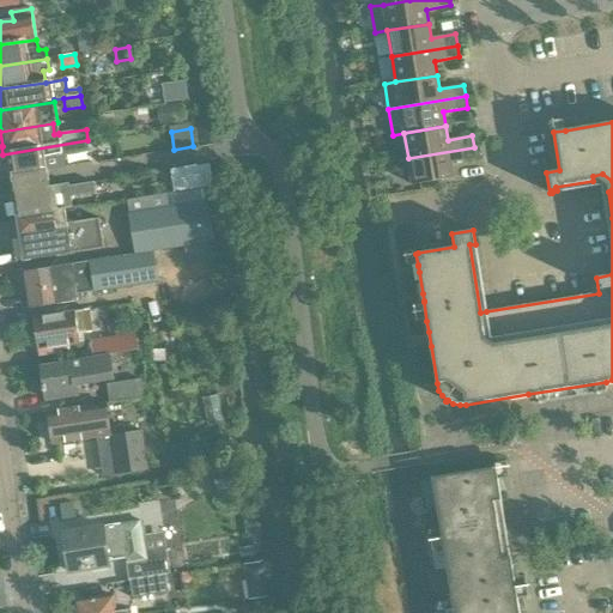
[(87,140),(2,155),(4,161),(7,159),(10,176),(11,175),(28,173),(47,170),(47,169),(44,157),(61,155),(89,150),(87,140)]
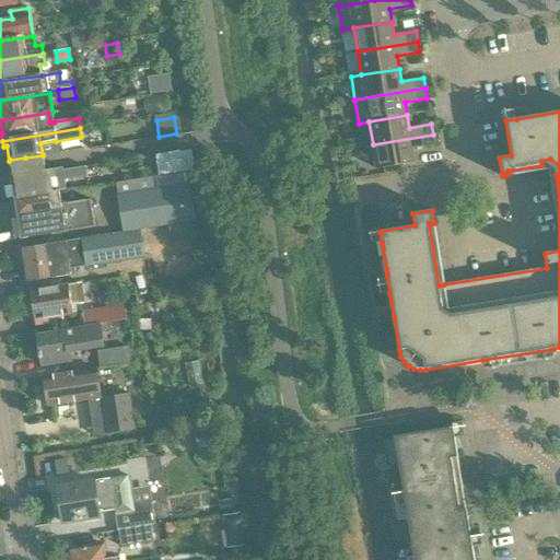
[(433,135),(373,144),(376,170),(415,163),(412,149),(434,146),(433,135)]
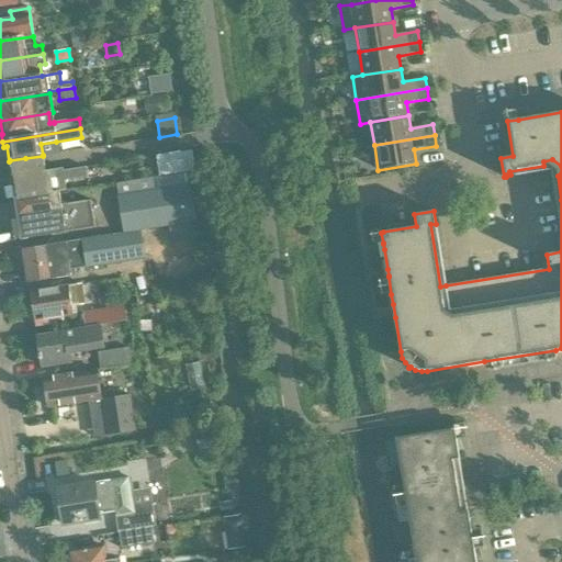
[(159,156),(161,170),(181,167),(179,153),(159,156)]
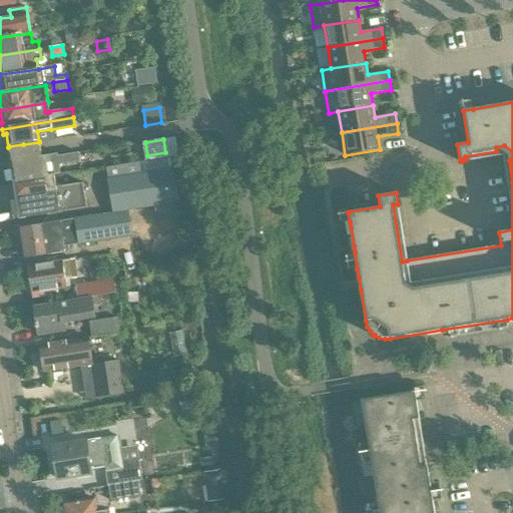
[(8,147),(13,181),(45,175),(53,174),(60,173),(59,164),(79,161),(78,153),(56,156),(56,154),(41,157),(39,142),(23,144),(9,146),(8,147)]
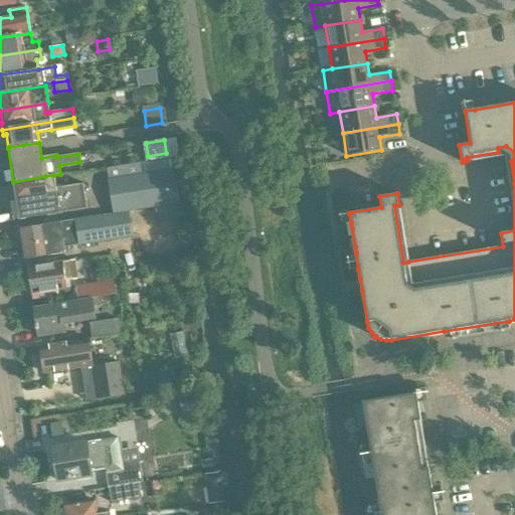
[(114,213),(155,206),(179,202),(173,170),(171,158),(140,163),(107,168),(109,180),(114,213)]
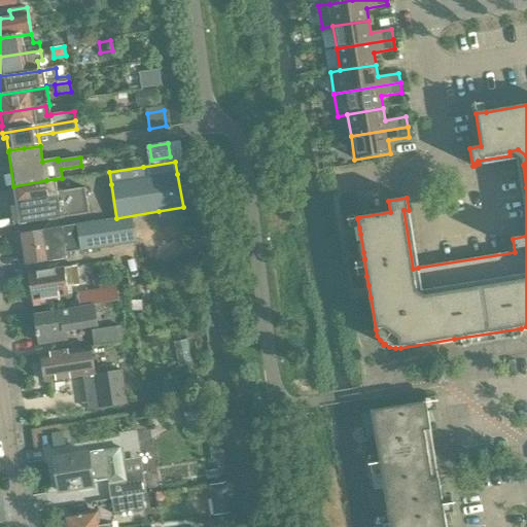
[(46,180),(13,186),(12,186),(20,225),(90,214),(85,187),(58,192),(55,179),(46,180)]
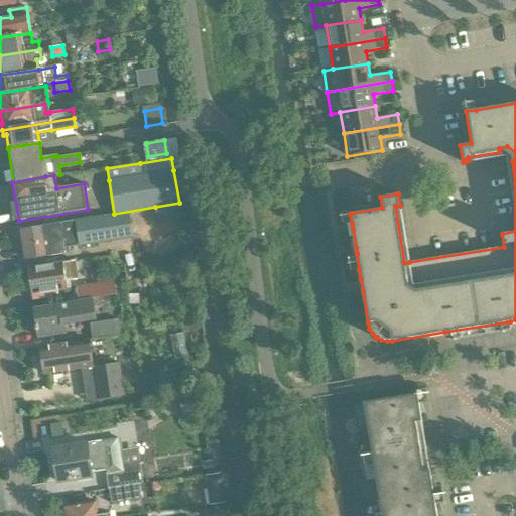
[(44,226),(22,230),(26,260),(66,254),(65,248),(109,241),(105,215),(44,225),(44,226)]
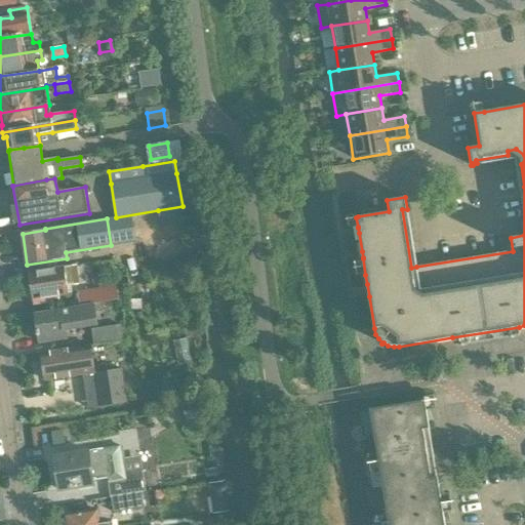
[(69,294),(67,286),(79,284),(76,266),(29,274),(34,306),(59,301),(58,295),(69,294)]
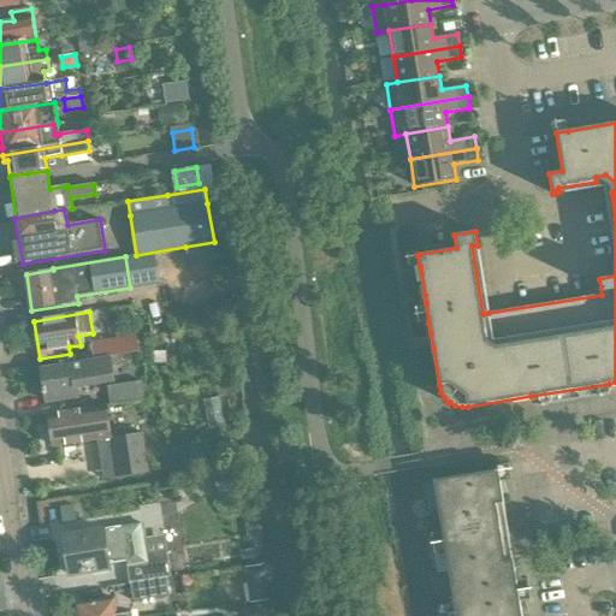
[(90,343),(93,360),(140,353),(136,336),(90,343)]
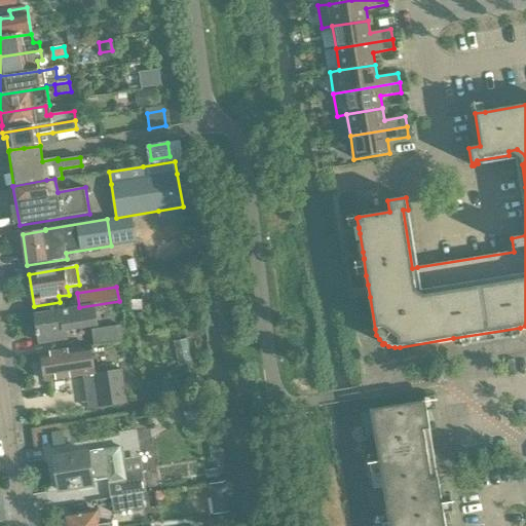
[(98,326),(95,305),(35,315),(38,331),(36,332),(36,336),(38,336),(40,344),(67,340),(66,332),(98,326)]
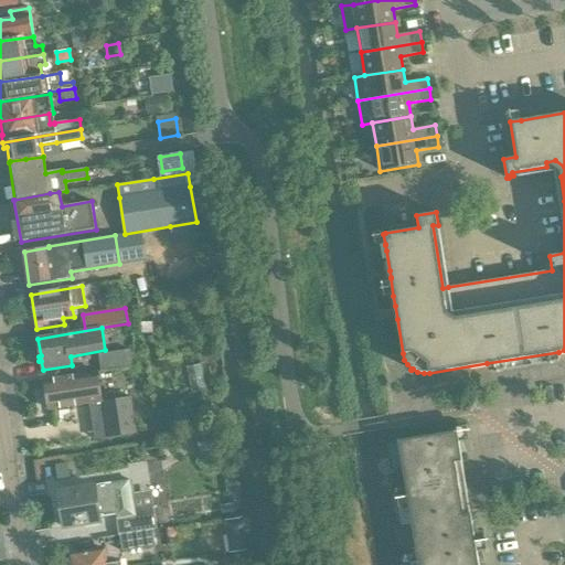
[(100,355),(103,371),(132,366),(130,351),(100,355)]
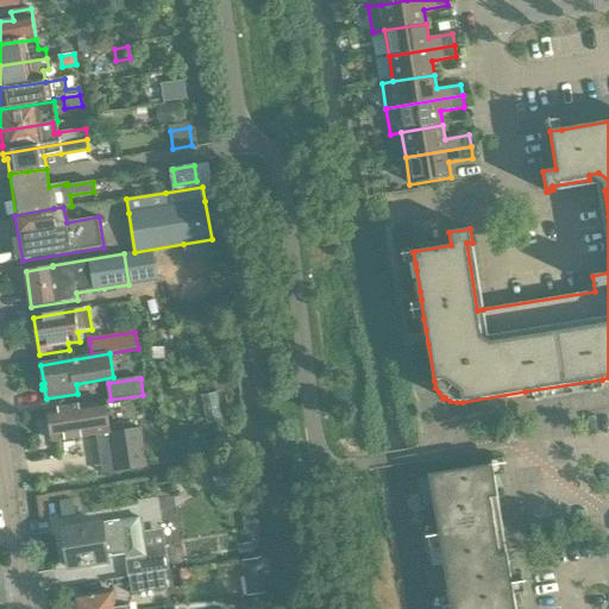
[(110,432),(105,401),(49,410),(52,441),(94,434),(110,432)]
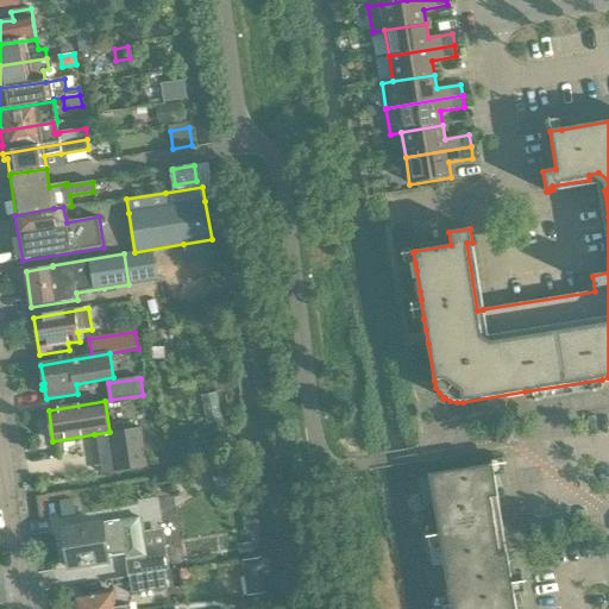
[(110,433),(115,471),(146,466),(140,428),(110,433)]
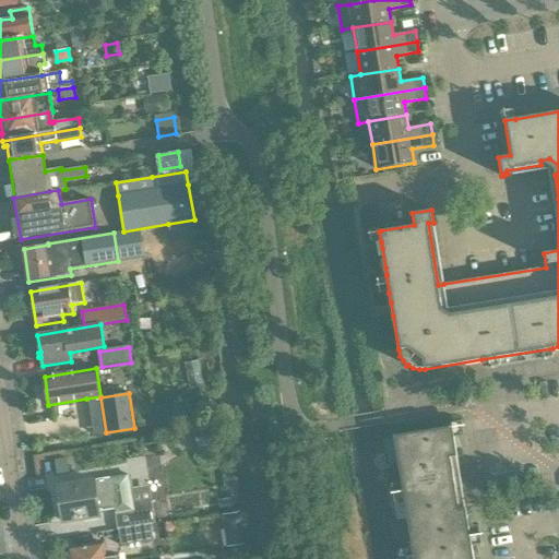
[(473,558),(452,426),(451,427),(393,436),(414,558),(473,558)]
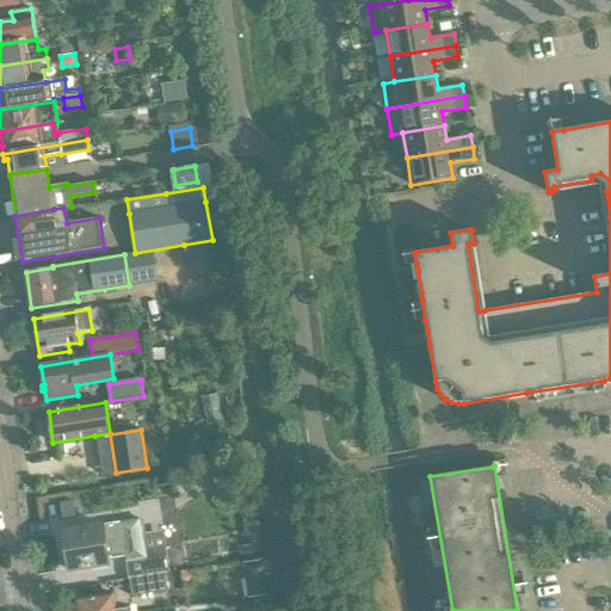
[(125,556),(129,579),(165,573),(165,574),(171,573),(168,555),(146,559),(140,520),(63,534),(69,572),(109,565),(109,560),(125,556)]
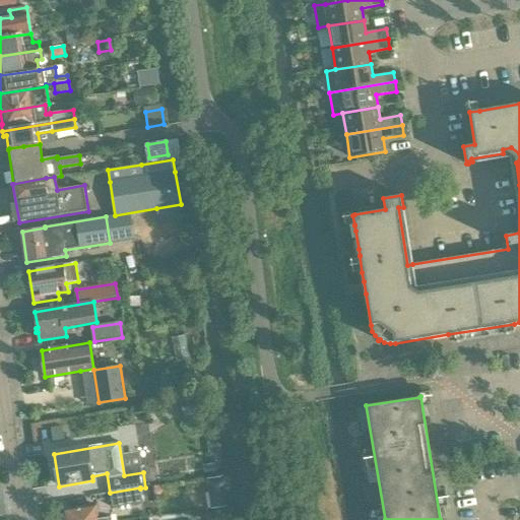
[(140,488),(110,493),(110,494),(111,494),(113,508),(143,503),(140,489),(140,488)]
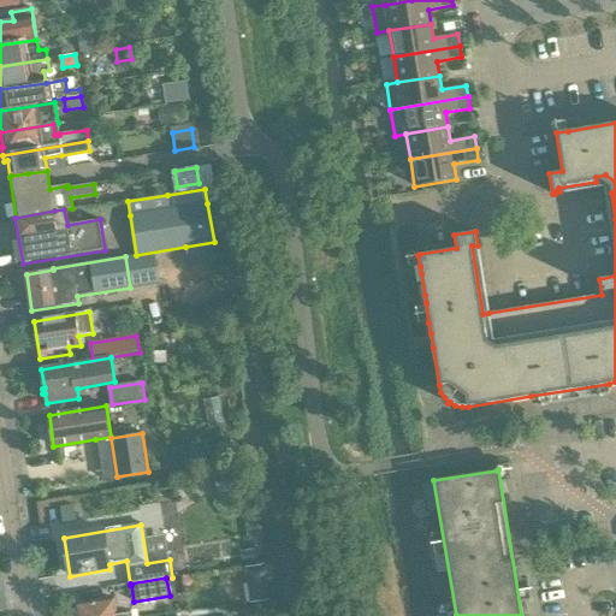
[(131,615),(131,611),(117,614),(114,600),(76,606),(77,609),(75,611),(75,615),(131,615)]
